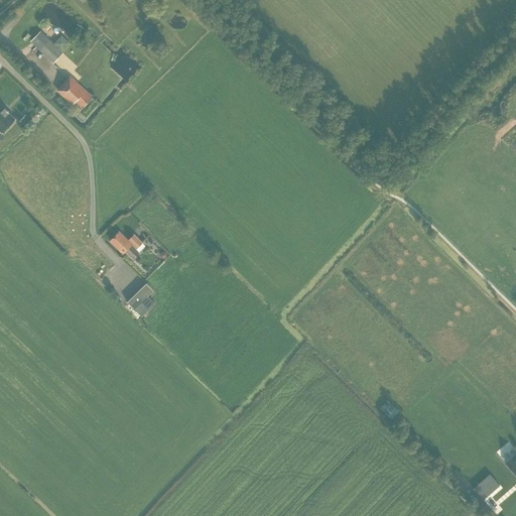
[(63,52),(40,30),(30,41),(53,63),(63,52)]
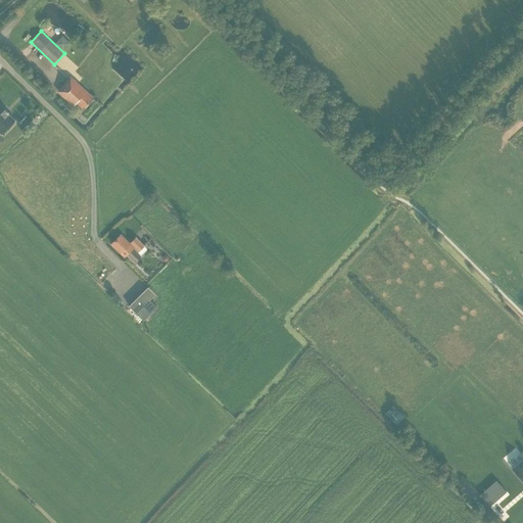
[(84,108),(93,99),(72,79),(60,91),(70,101),(74,98),(84,108)]
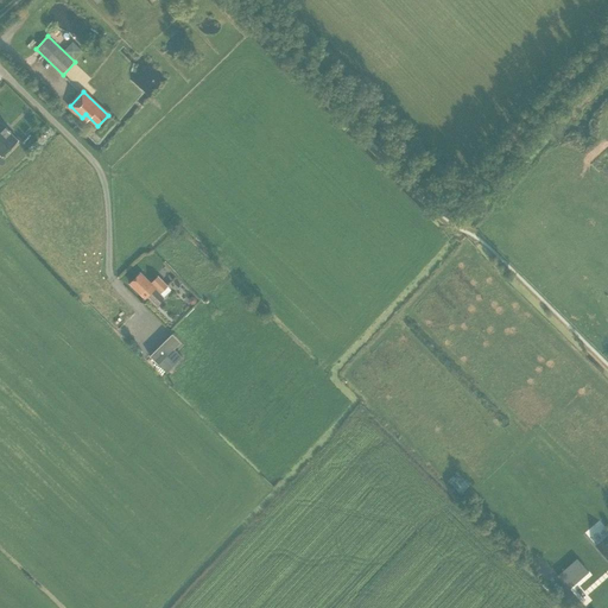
[(5,127),(0,122),(0,154),(2,157),(18,141),(11,133),(11,132),(6,127),(5,127)]
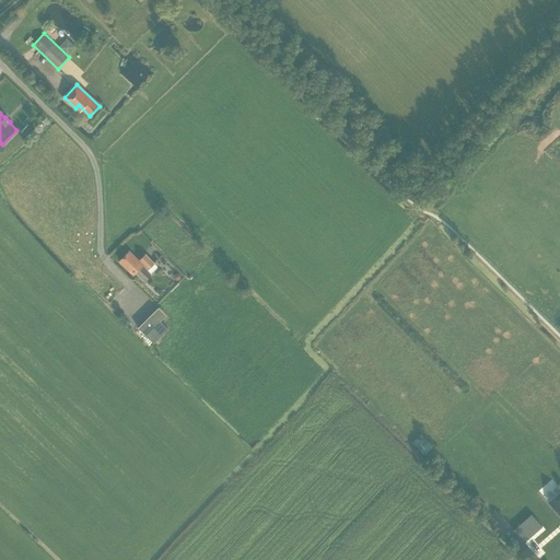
[(147,270),(149,269),(141,260),(139,261),(130,252),(120,260),(129,271),(132,268),(143,280),(150,275),(147,270)]
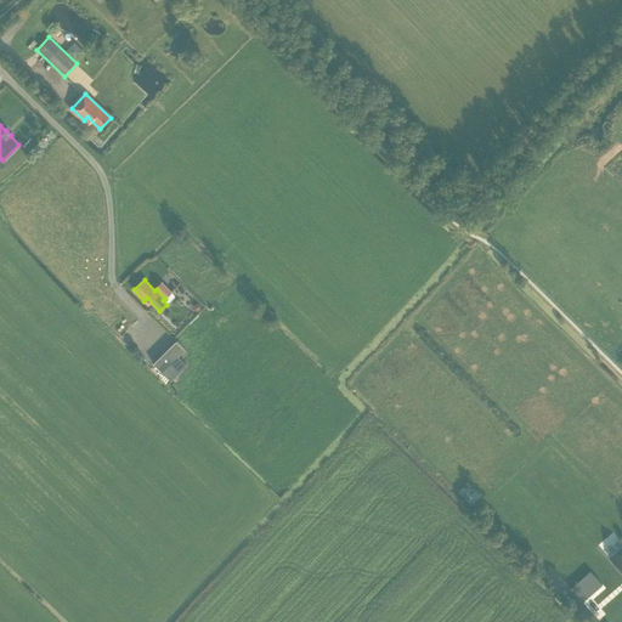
[(119,316),(134,340),(142,335),(135,323),(137,322),(129,309),(119,316)]
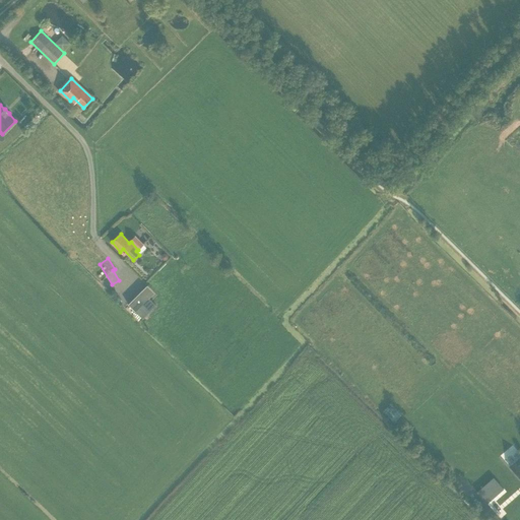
[(151,280),(132,302),(139,309),(158,287),(151,280)]
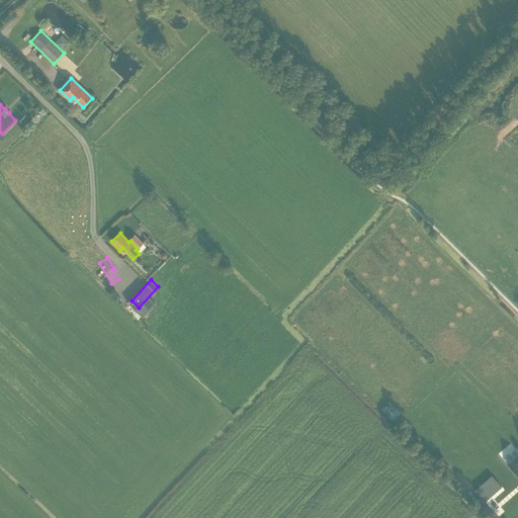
[(492,477),(476,491),(484,501),(501,487),(492,477)]
